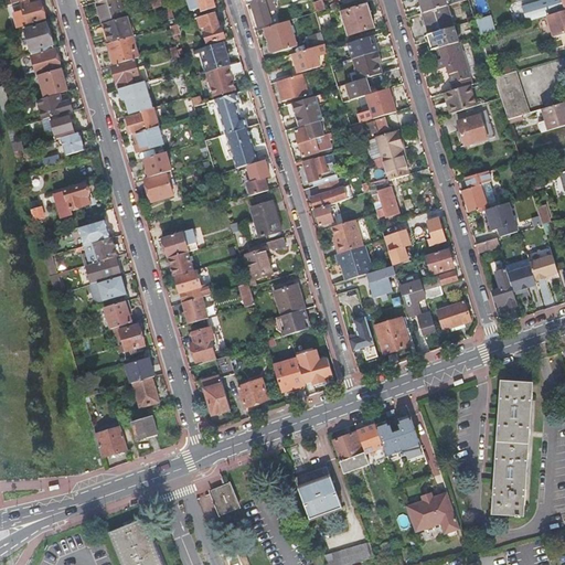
[(103,24),(124,18),(118,0),(107,0),(95,4),(102,24),(103,24)]
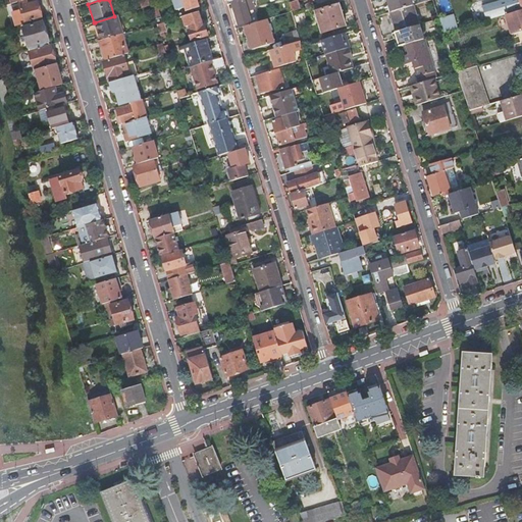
[(151,6),(148,0),(136,0),(137,4),(141,3),(142,8),(151,6)]
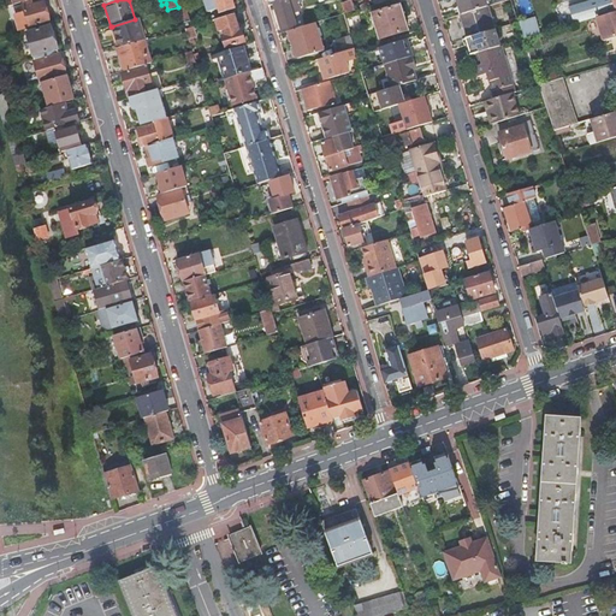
[(184,0),(175,0),(178,7),(181,18),(188,16),(183,1),(184,0)]
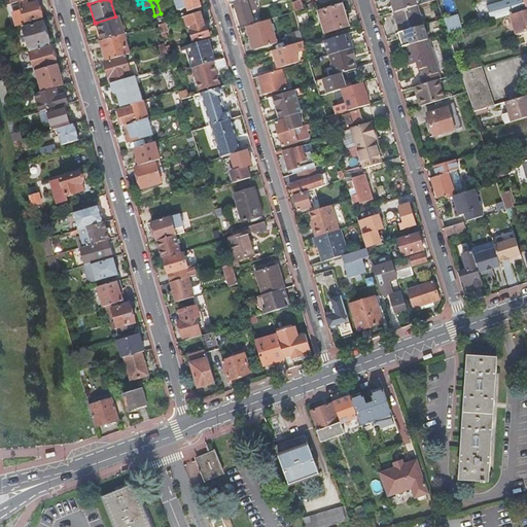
[(181,0),(184,0),(188,11),(201,7),(198,0),(179,0),(179,1),(181,0)]
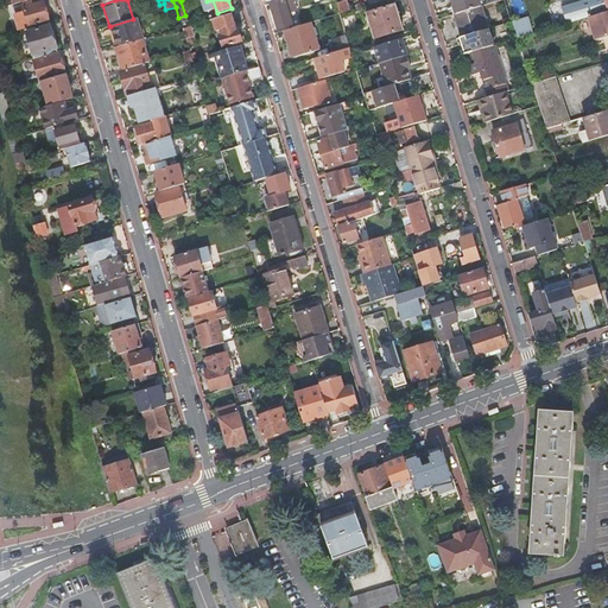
[(292,0),(284,0),(271,5),(278,30),(291,26),(290,19),(293,19),(291,13),(296,12),(292,0)]
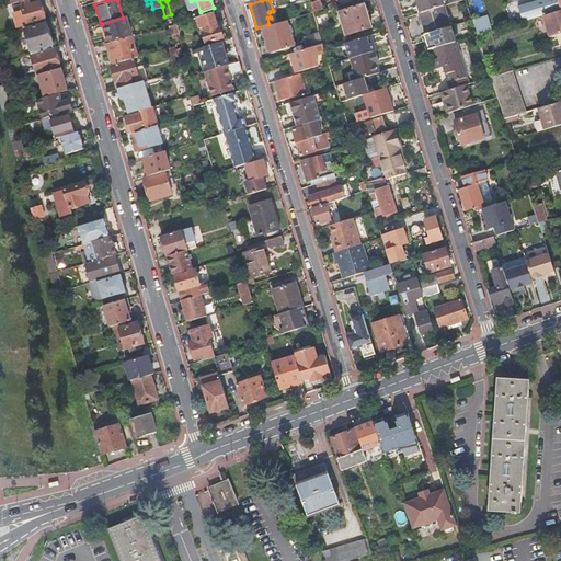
[(320,0),(308,0),(312,13),(322,11),(323,10),(320,0)]
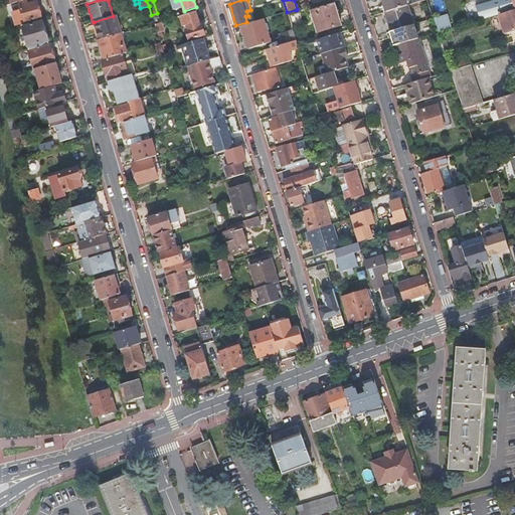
[(395,10),(407,7),(404,0),(381,0),(386,13),(395,10)]
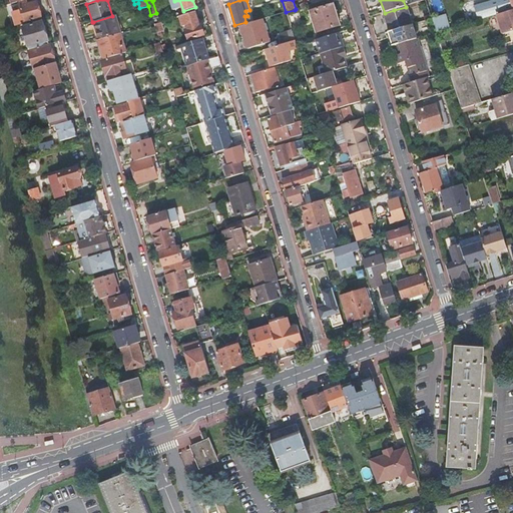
[(479,21),(497,16),(512,10),(512,0),(495,0),(475,6),(479,21)]
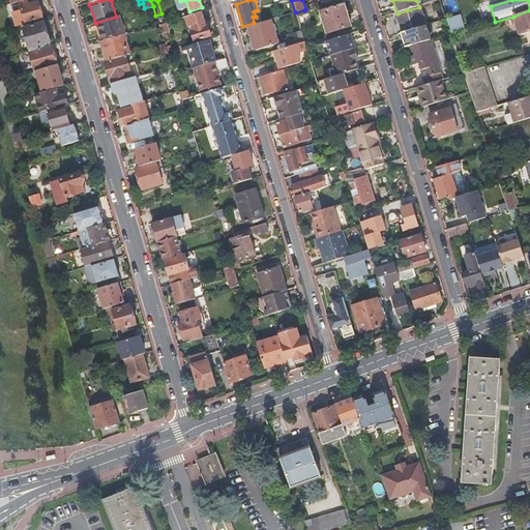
[(27,6),(26,1),(22,2),(19,3),(25,24),(42,19),(37,3),(27,6)]
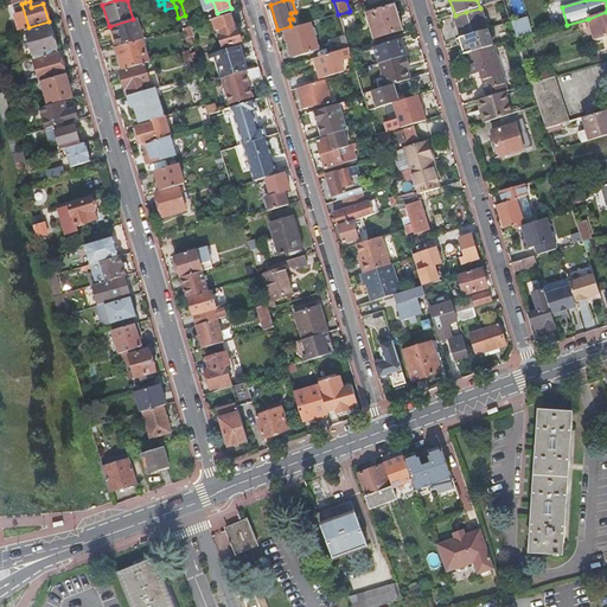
[(374,39),(402,31),(395,5),(366,14),(374,39)]
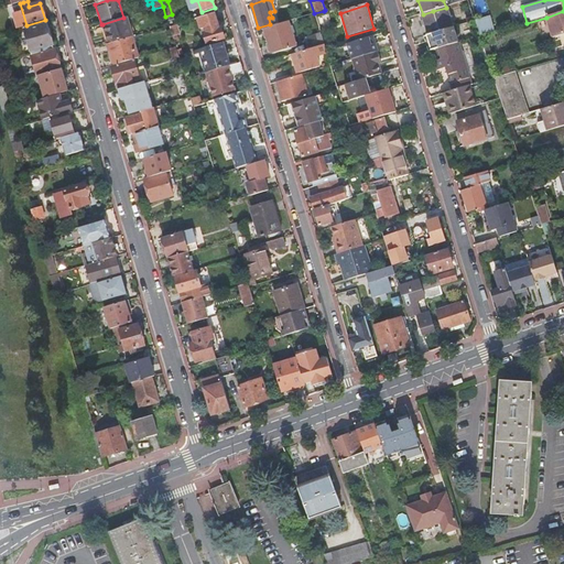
[(440,32),(453,29),(446,8),(433,11),(423,14),(422,14),(423,21),(425,26),(427,33),(438,30),(440,32)]
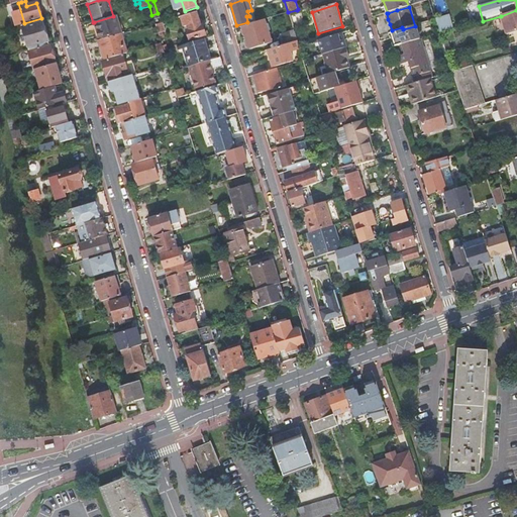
[(506,35),(516,31),(516,10),(501,16),(506,35)]
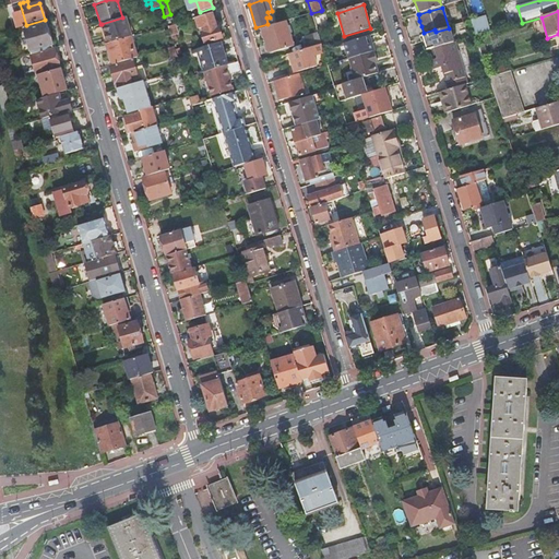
[(216,30),(212,13),(195,19),(199,30),(202,28),(204,33),(202,34),(205,45),(223,38),(219,28),(216,30)]
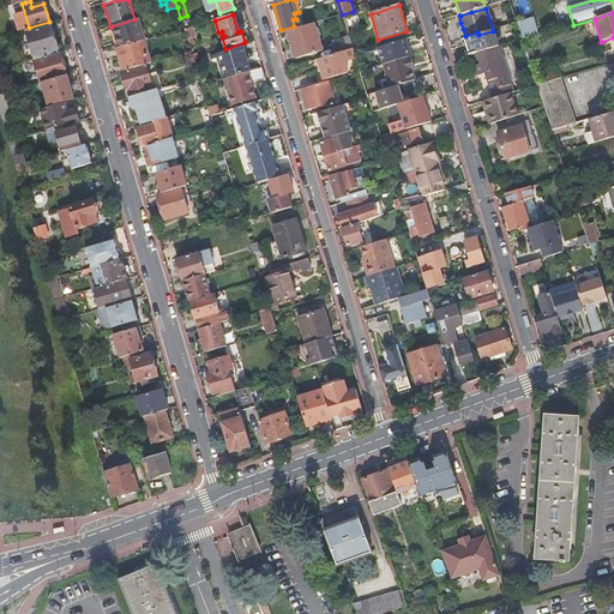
[(517,23),(522,40),(537,36),(533,18),(517,23)]
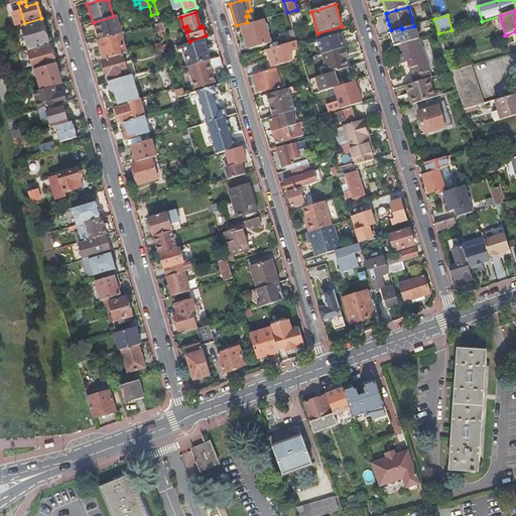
[(117,21),(115,16),(113,16),(94,22),(94,25),(99,40),(120,34),(117,21)]
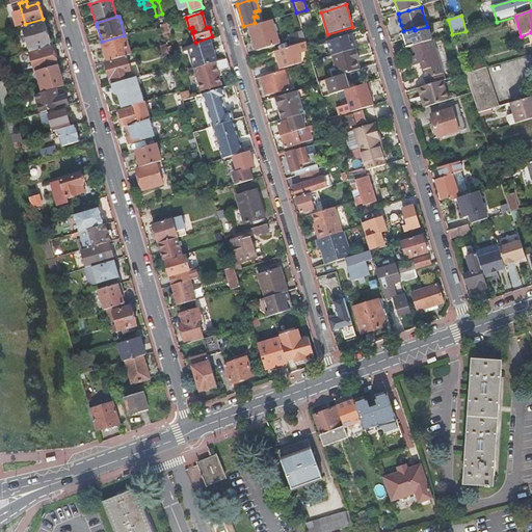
[(278,43),(272,21),(249,27),(257,50),(278,43)]
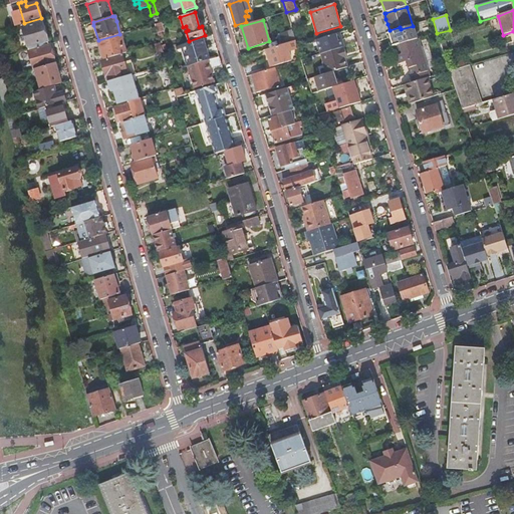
[(28,50),(48,44),(42,22),(22,28),(28,50)]
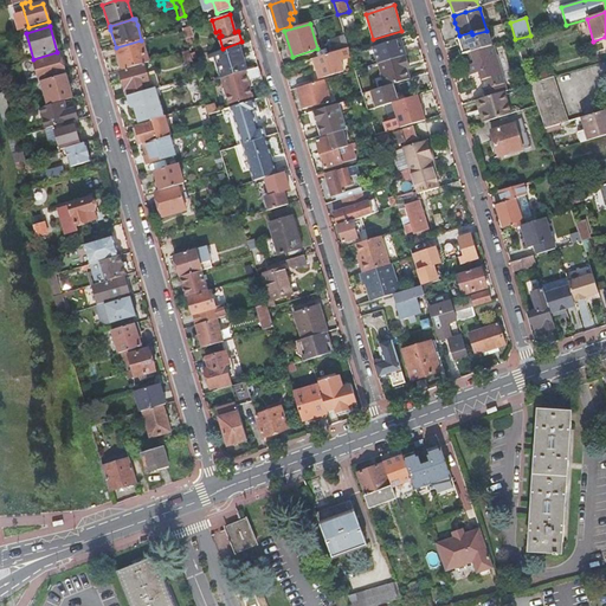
[(193,37),(189,27),(181,30),(184,34),(185,39),(189,38),(193,37)]
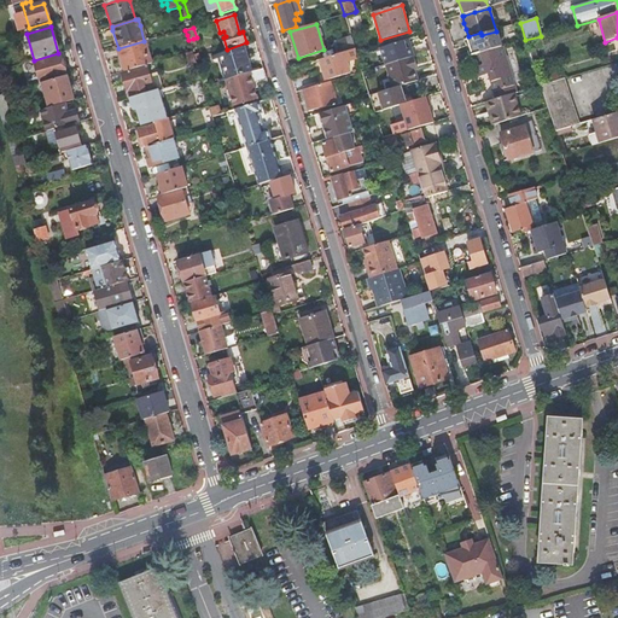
[(477,56),(478,54),(501,48),(502,48),(496,30),(496,31),(482,35),(467,40),(470,46),(473,45),(477,56)]
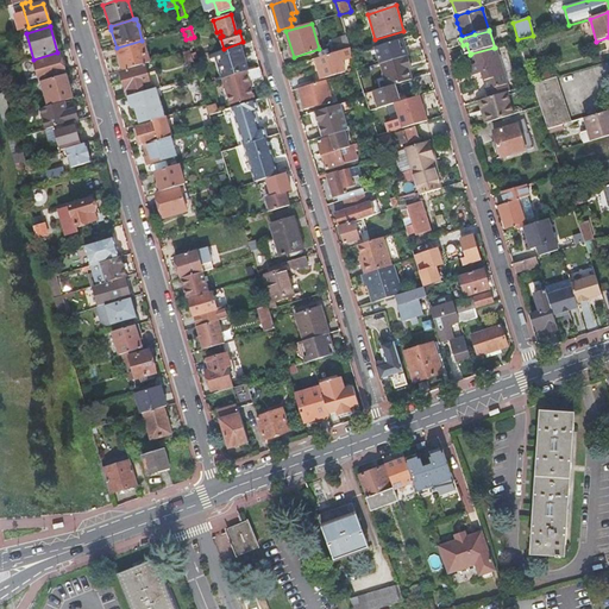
[(186,39),(184,35),(173,38),(176,49),(188,45),(186,39)]
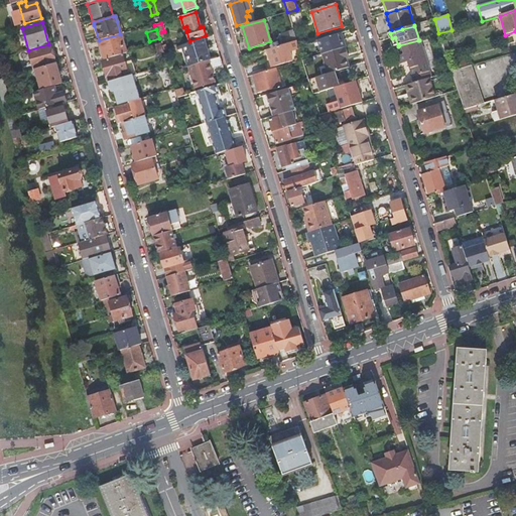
[(296,41),(293,31),(285,33),(278,36),(281,46),(288,44),(296,41)]
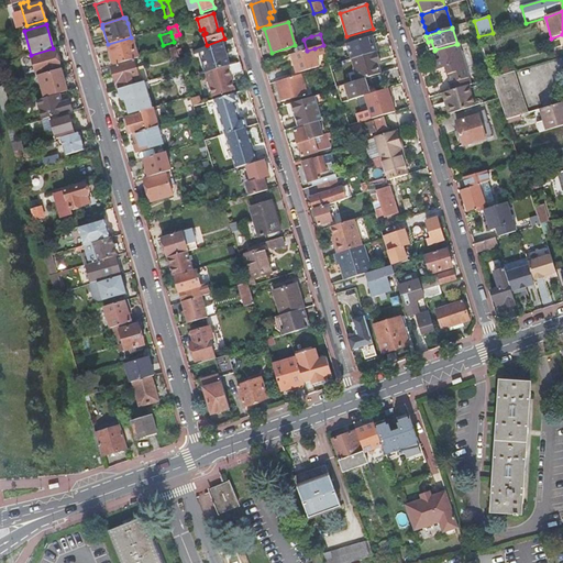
[(133,59),(138,58),(131,37),(108,44),(113,66),(133,59)]
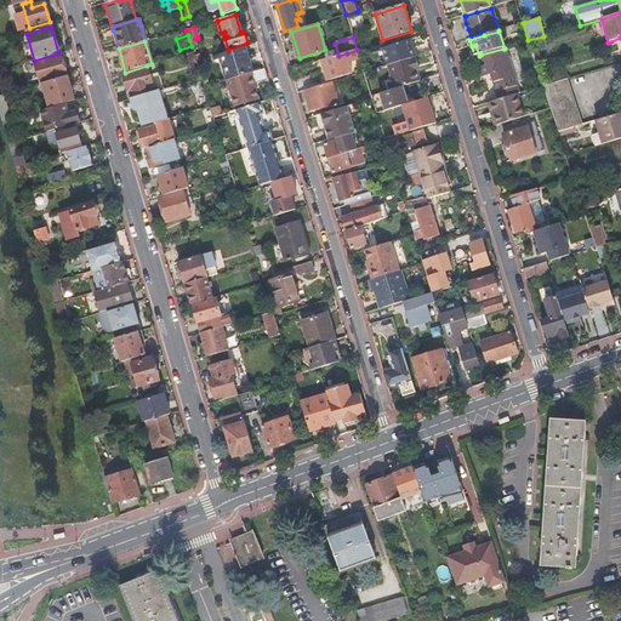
[(396,45),(386,47),(391,64),(414,58),(410,49),(408,50),(405,41),(396,45)]
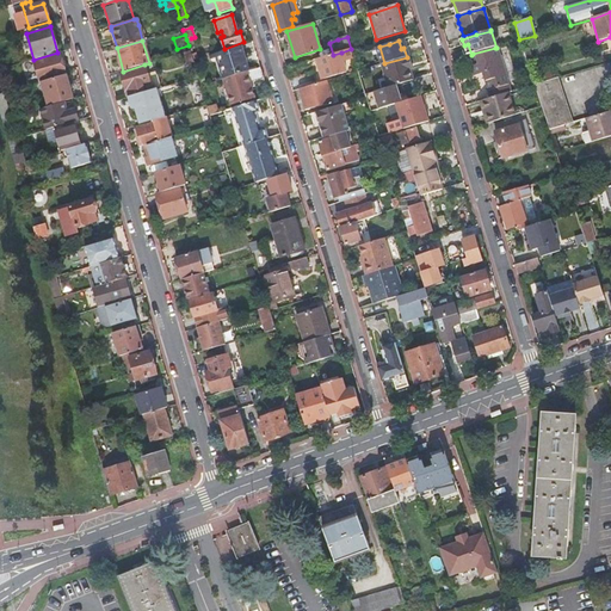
[(248,72),(241,47),(215,54),(216,59),(217,61),(215,62),(220,80),(223,79),(248,72)]
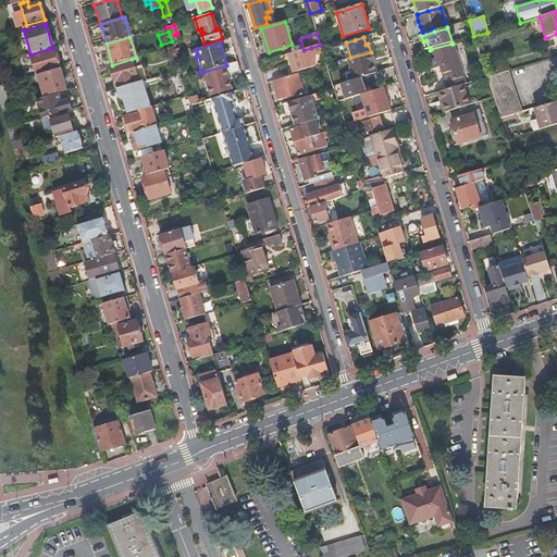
[(463,85),(465,85),(452,44),(431,49),(435,60),(429,62),(431,71),(440,69),(446,90),(463,85)]
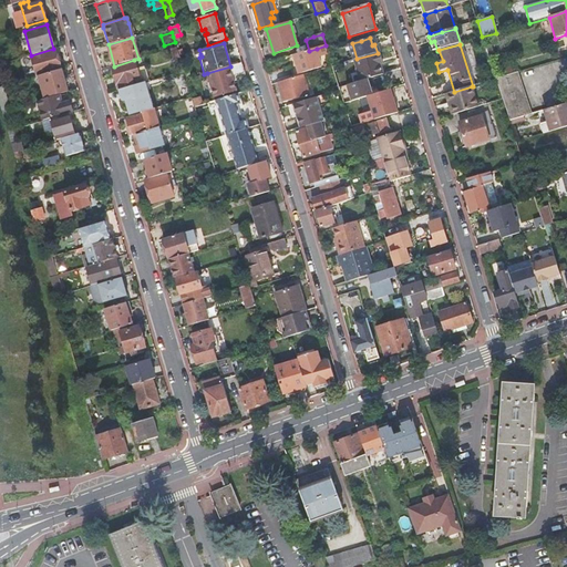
[(317,49),(309,51),(294,55),(299,74),(318,68),(321,66),(319,59),(318,57),(328,53),(328,51),(326,45),(317,49)]
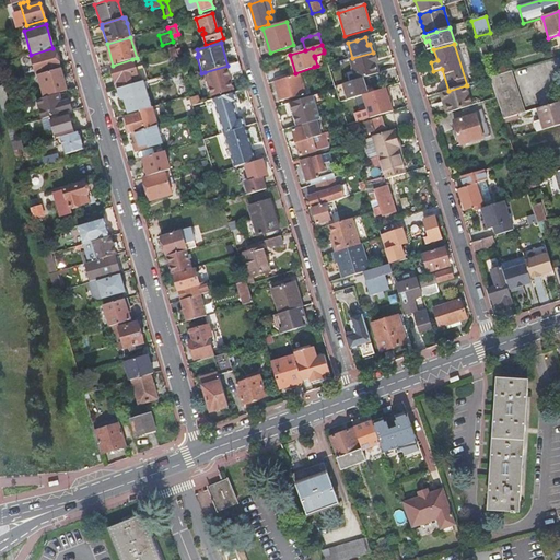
[(31,55),(37,77),(39,76),(59,70),(53,48),(31,55)]
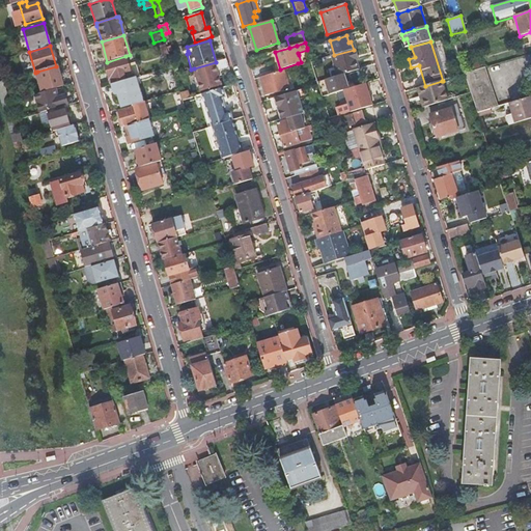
[(334,55),(332,56),(337,76),(356,71),(359,70),(357,61),(359,60),(355,49),(354,50),(334,55)]
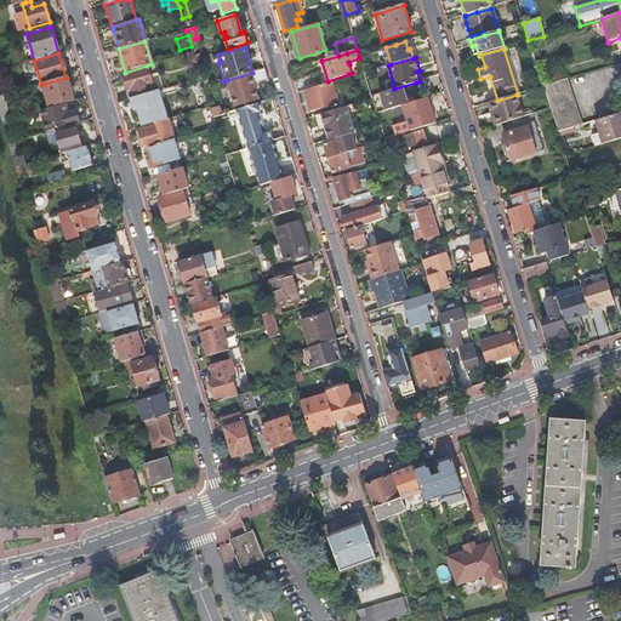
[(154,92),(147,66),(125,73),(121,73),(130,100),(154,92)]
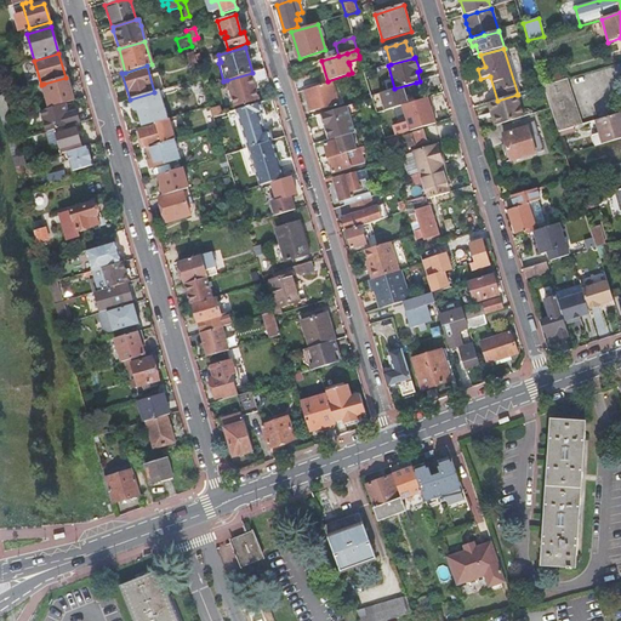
[(267,80),(265,69),(252,73),(227,80),(235,107),(258,100),(255,90),(254,85),(257,84),(267,80)]
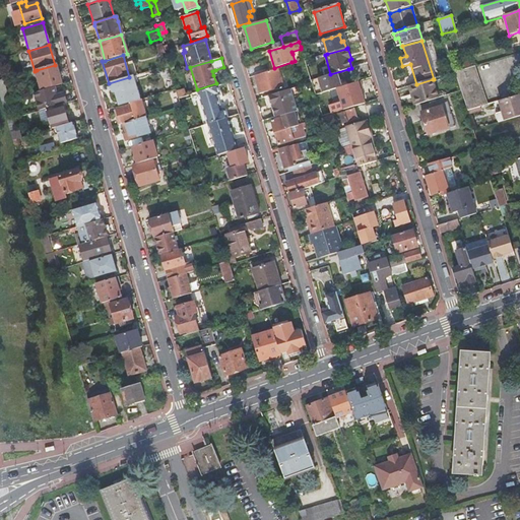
[(62,84),(56,64),(55,65),(37,70),(43,89),(62,84)]
